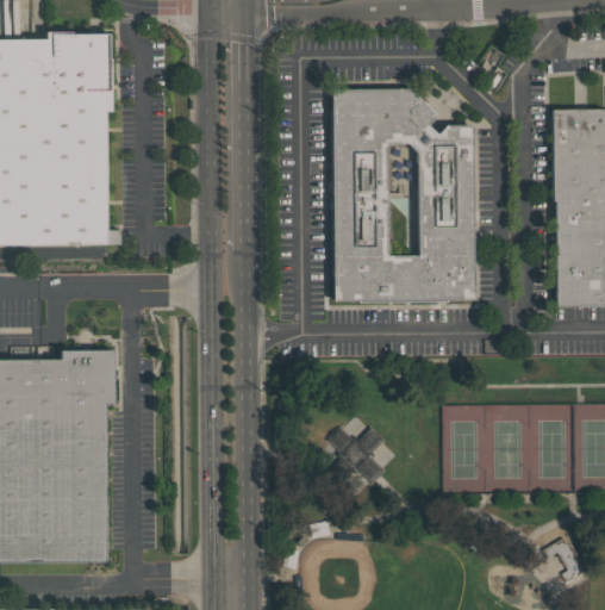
[(45,31),(75,31),(75,35),(110,35),(111,111),(105,111),(106,232),(122,232),(122,243),(0,243),(0,39),(45,39),(45,31)]
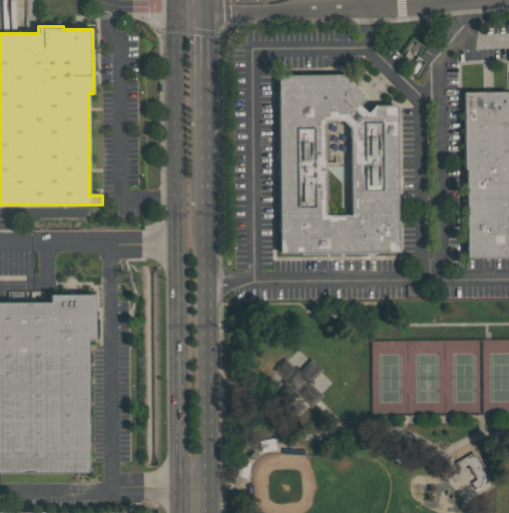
[(378,104),(400,104),(401,253),(282,253),(281,75),(348,75),(370,96),(363,104),(370,112),(378,104)]
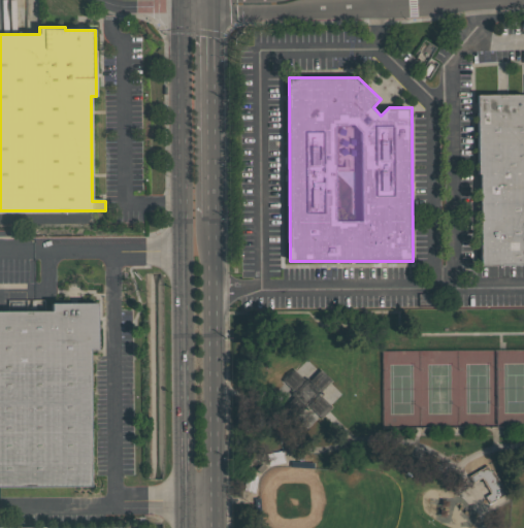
[(523,265),(483,265),(482,174),(480,174),(480,94),(523,94),(523,265)]
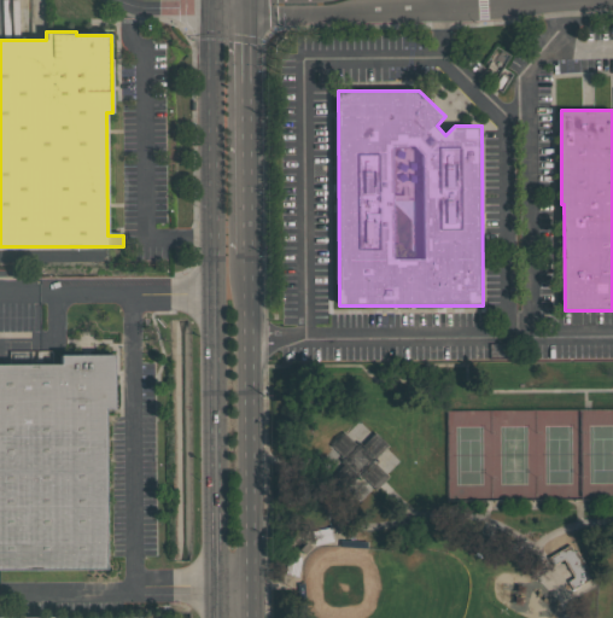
[(121,355),(121,406),(111,406),(111,565),(0,565),(0,365),(71,365),(71,355),(121,355)]
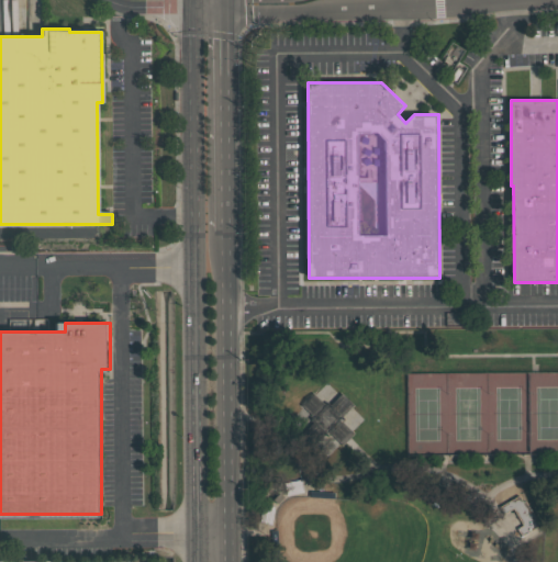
[(336,450),(346,444),(356,434),(345,416),(357,404),(346,394),(327,405),(315,393),(307,404),(315,419),(305,425),(302,419),(300,422),(307,431),(317,425),(326,434),(335,449),(336,450)]
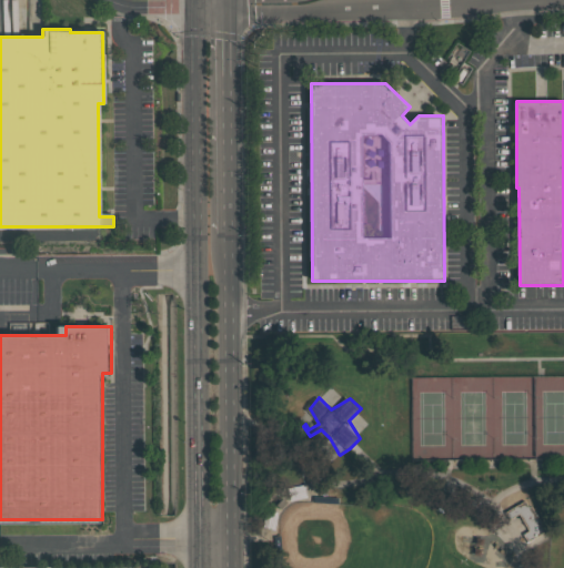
[(535,507),(545,525),(542,526),(547,534),(531,543),(526,536),(533,533),(523,515),(512,520),(509,514),(527,501),(532,508),(535,507)]
